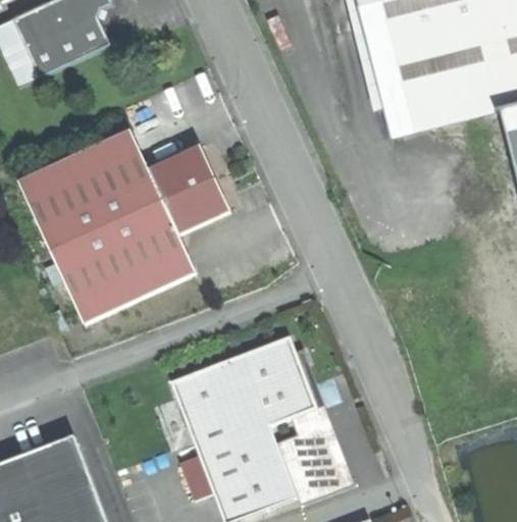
[(49,0),(0,22),(0,45),(18,86),(110,43),(101,22),(95,9),(115,0),(114,0),(49,0)]
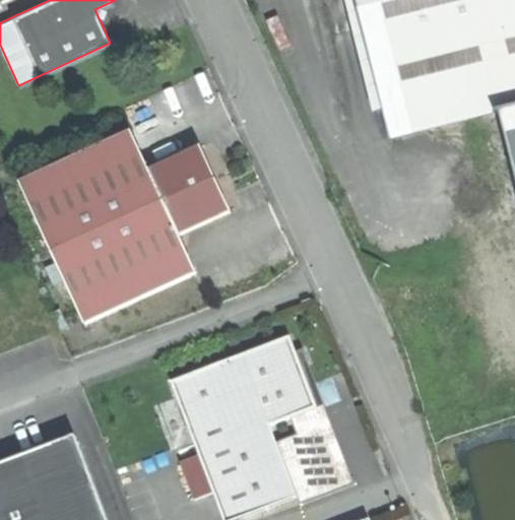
[(514,0),(357,0),(390,131),(497,105),(514,100),(514,0)]
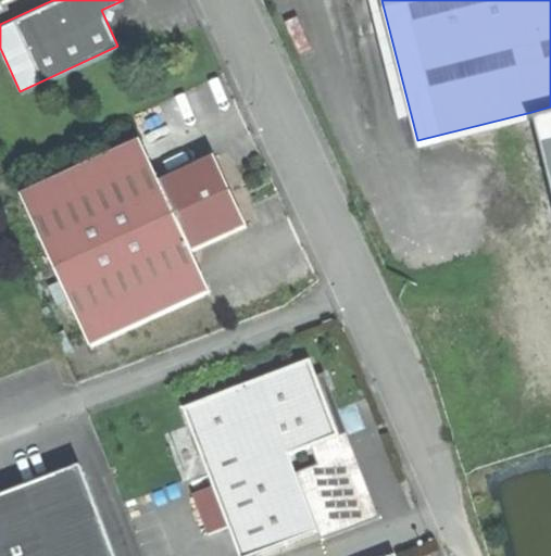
[(550,106),(531,112),(550,191),(550,106)]
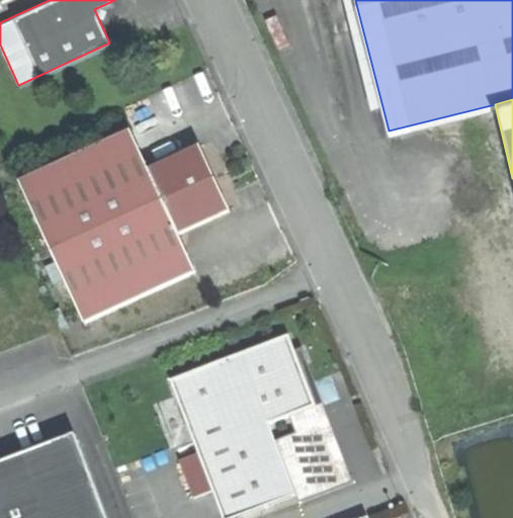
[(18,180),(83,320),(192,269),(175,232),(229,207),(223,195),(217,183),(209,187),(200,167),(208,163),(203,153),(199,143),(147,166),(130,128),(18,180)]
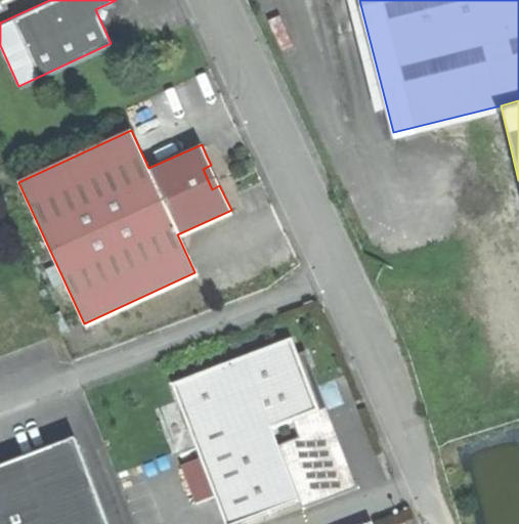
[(207,480),(223,523),(226,523),(296,499),(269,427),(316,409),(307,385),(300,364),(307,361),(302,347),(279,355),(275,343),(171,381),(207,480)]
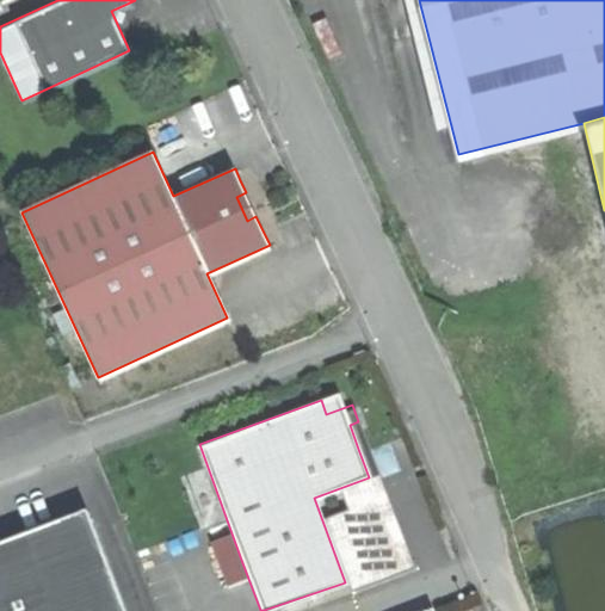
[(208,572),(241,560),(199,444),(164,457),(173,485),(167,487),(177,512),(185,508),(208,572)]
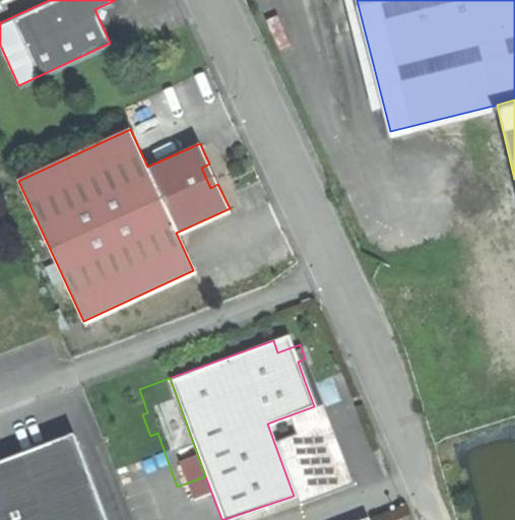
[(320,424),(314,406),(267,424),(294,496),(296,503),(348,484),(325,423),(320,424)]
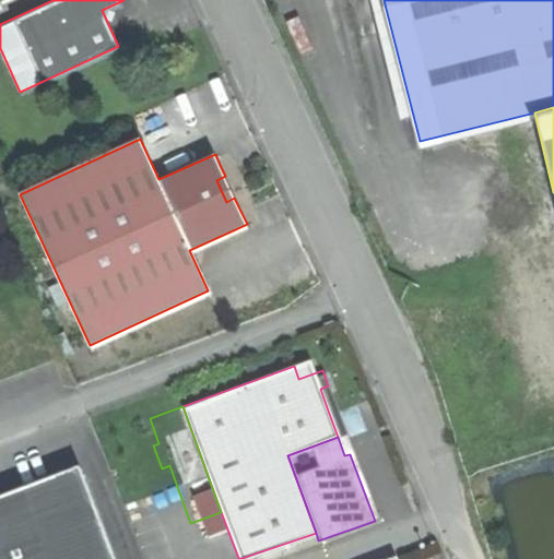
[(0,558),(114,558),(78,465),(0,495),(0,558)]
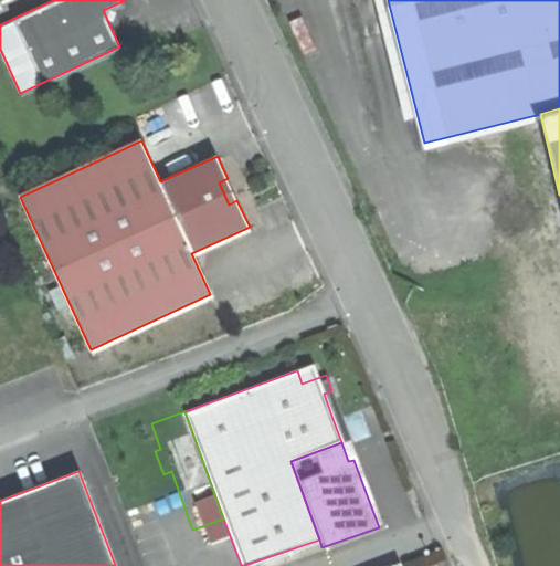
All buildings are outlined.
